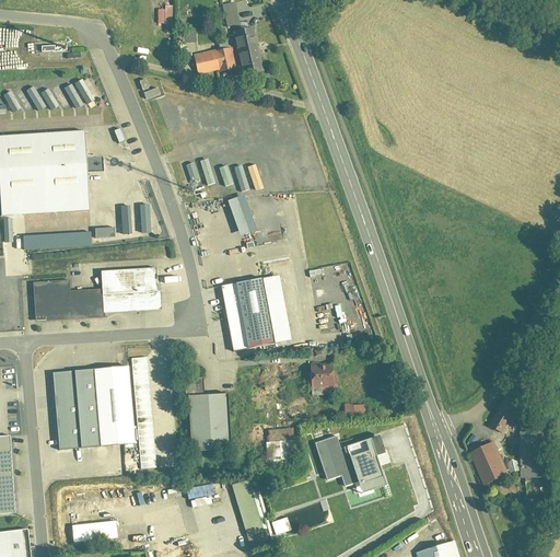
[(221,4),(225,24),(242,22),(237,1),(221,4)]
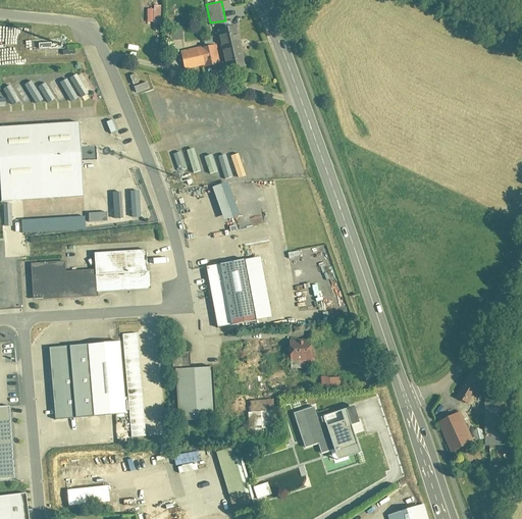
[(171,39),(183,39),(183,22),(171,22),(171,39)]
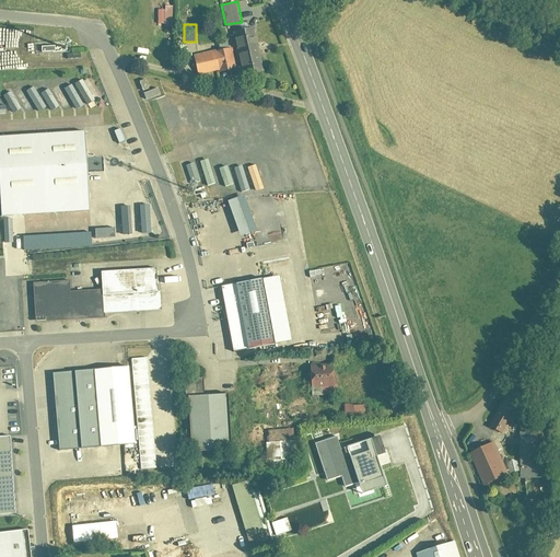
[(242,73),(263,69),(255,26),(233,31),(236,45),(195,53),(199,72),(240,65),(242,73)]
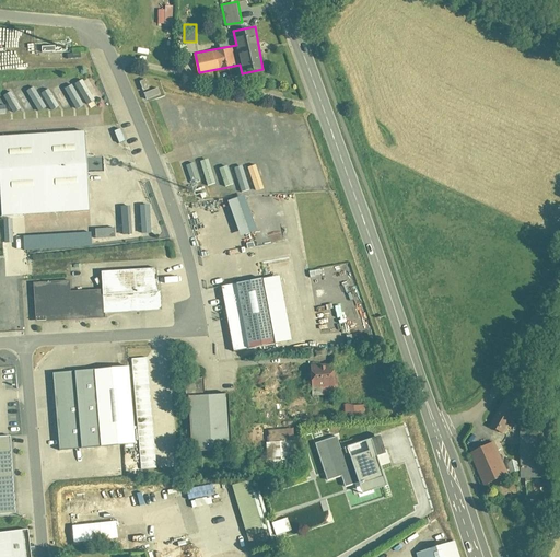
[(0,135),(0,187),(1,212),(86,209),(84,131),(0,135)]
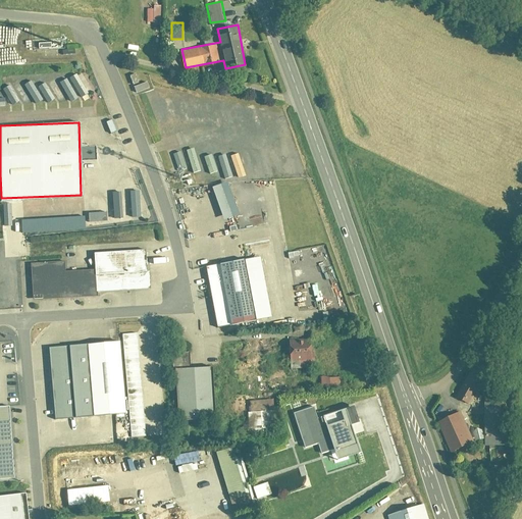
[(238,218),(240,228),(263,224),(261,213),(238,218)]
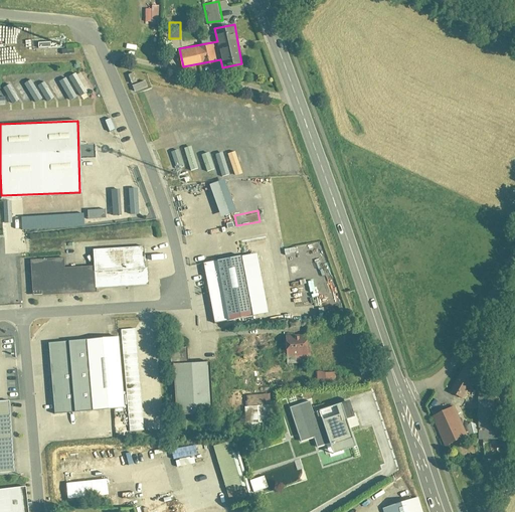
[(91,266),(64,266),(63,257),(30,258),(31,292),(92,290),(92,284),(146,282),(145,245),(91,247),(91,266)]
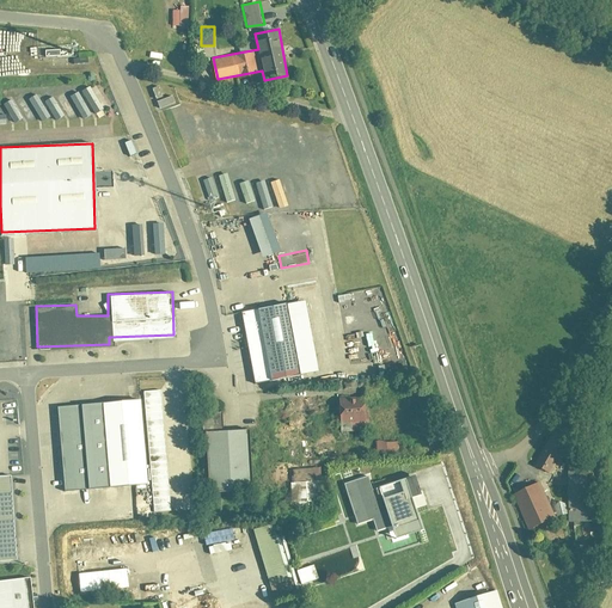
[(254,381),(297,373),(282,302),(240,311),(254,381)]
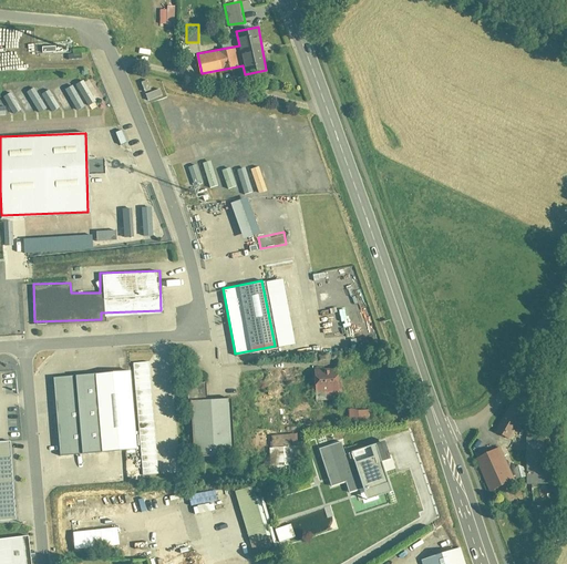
[(316,370),(316,397),(339,397),(340,370),(316,370)]
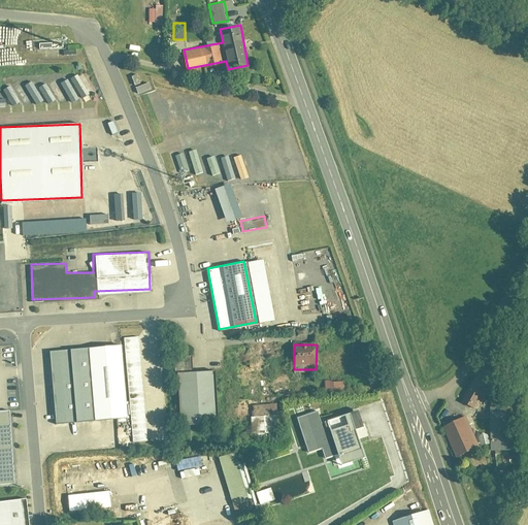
[(48,351),(54,424),(128,419),(122,346),(48,351)]
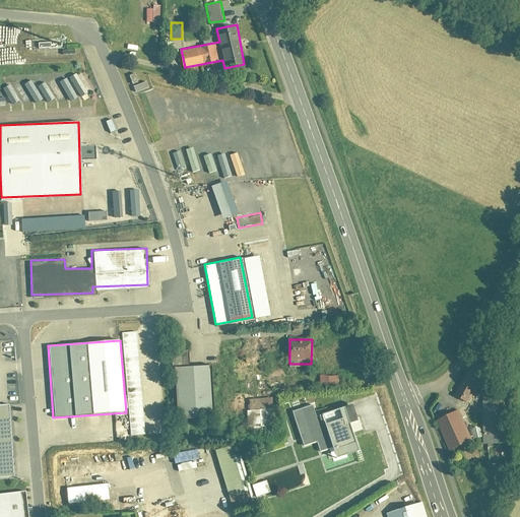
[(187,348),(172,349),(175,418),(212,416),(209,366),(188,367),(187,348)]
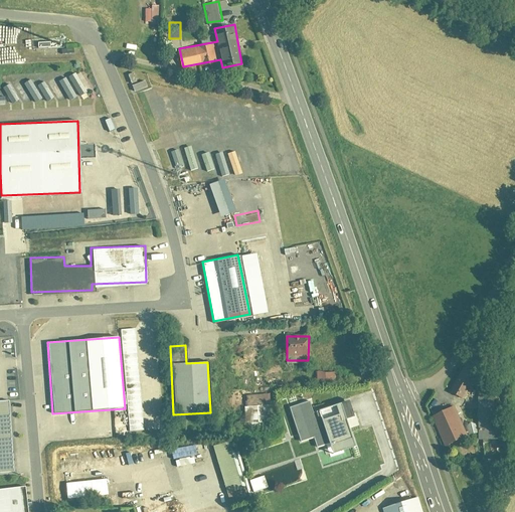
[(449,387),(463,395),(476,371),(462,364),(449,387)]
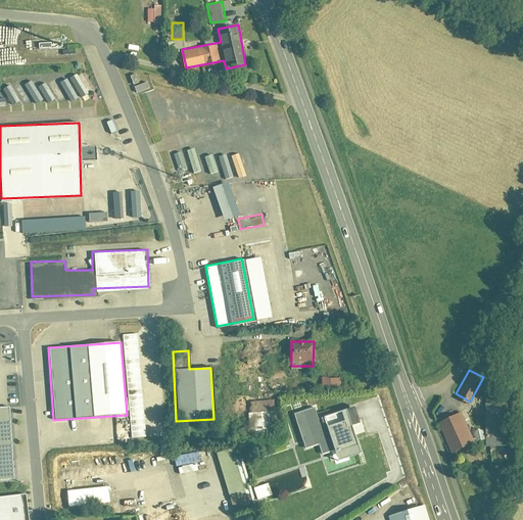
[(484,399),(486,445),(511,445),(509,398),(484,399)]
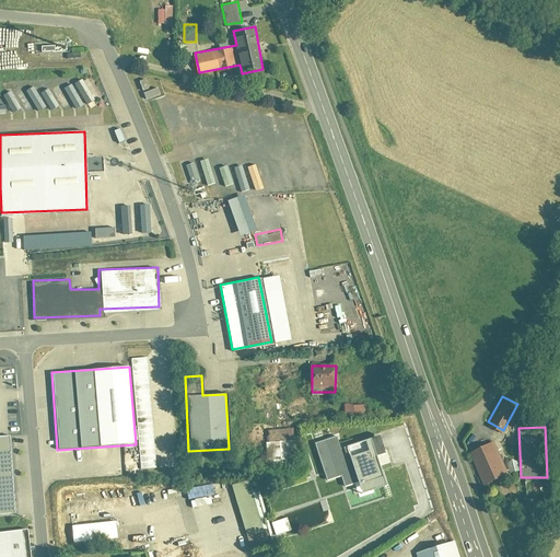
[(10,432),(0,432),(0,511),(13,512),(10,432)]
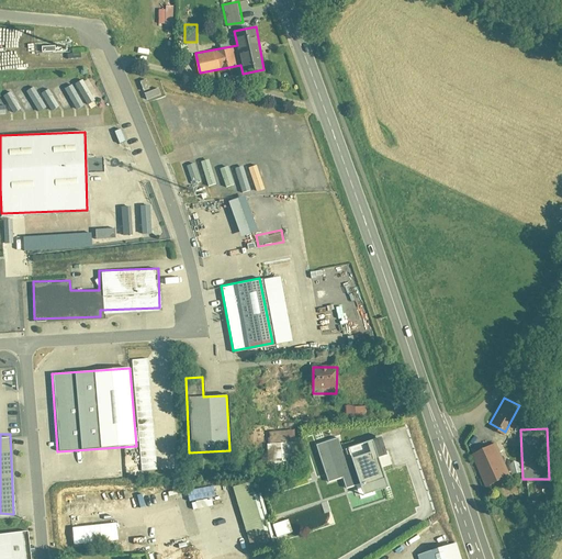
[(357,487),(360,496),(388,489),(371,436),(344,444),(351,470),(339,473),(345,490),(357,487)]
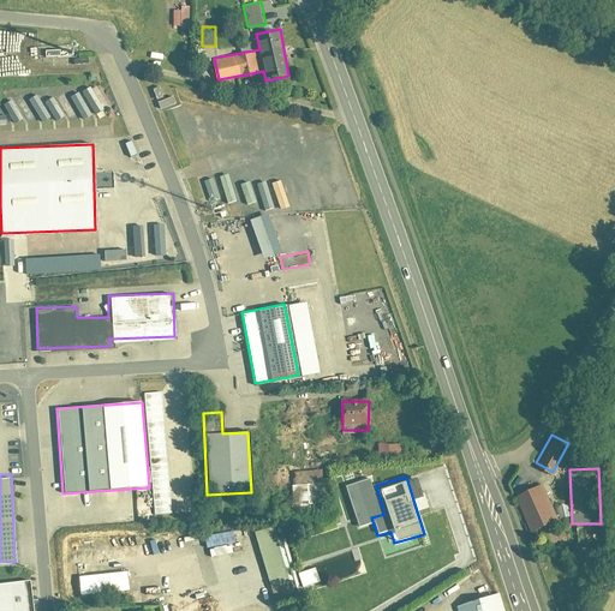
[(291,483),(293,508),(323,505),(322,480),(291,483)]
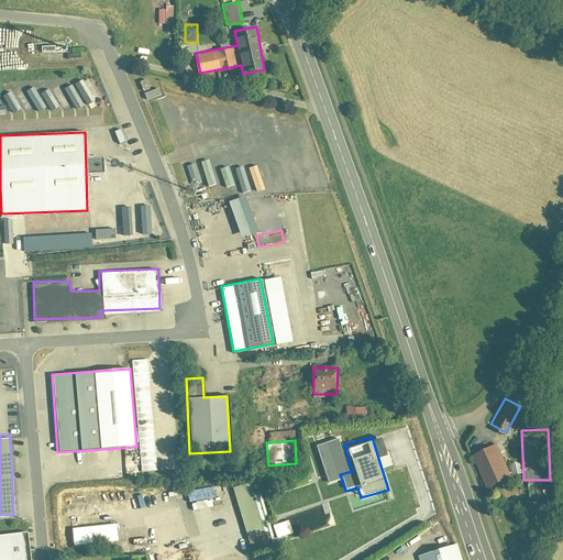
[(495,445),(473,454),(486,484),(508,474),(495,445)]
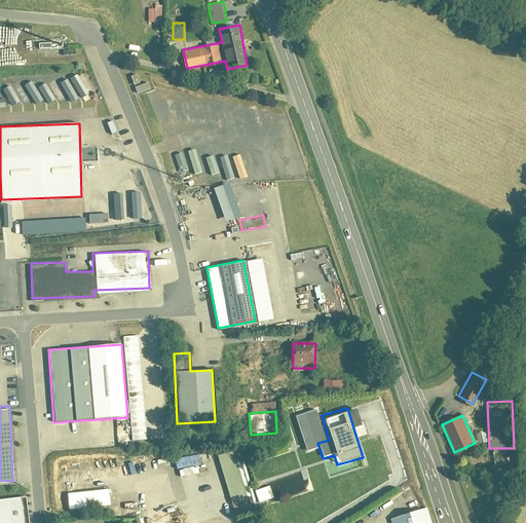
[(27,522),(25,497),(0,499),(0,522),(27,522)]
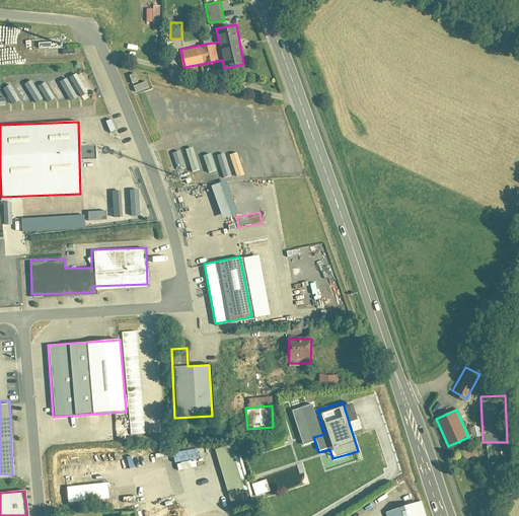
[(427,515),(422,499),(381,510),(382,515),(427,515)]
